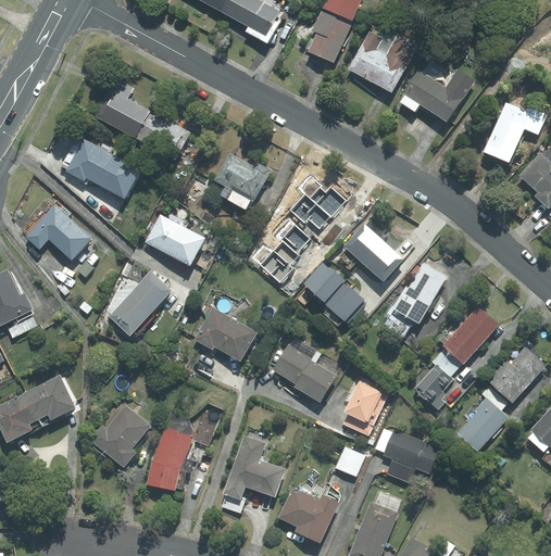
[(199,0),(222,12),(228,0),(199,0)]
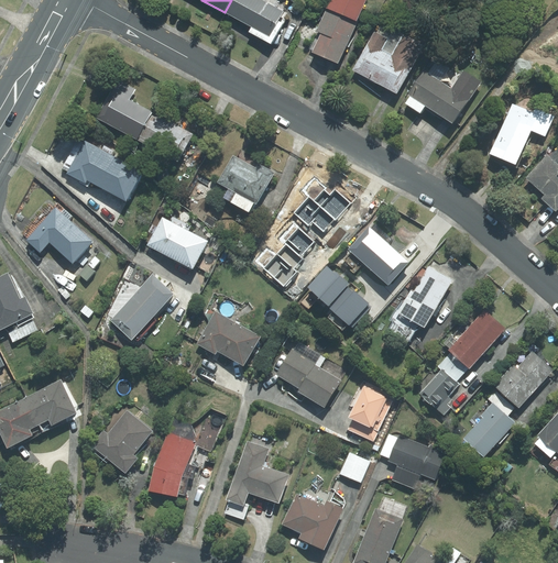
[(284,11),(261,0),(231,0),(225,12),(252,25),(249,32),(272,44),(282,23),(279,21),(284,11)]
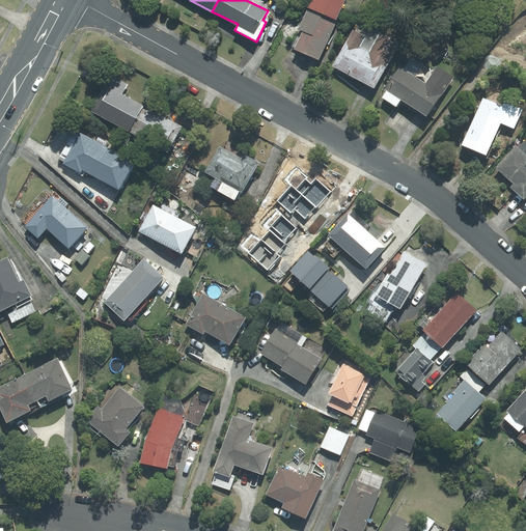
[(344,0),(309,0),(298,29),(302,31),(295,50),(321,60),(344,0)]
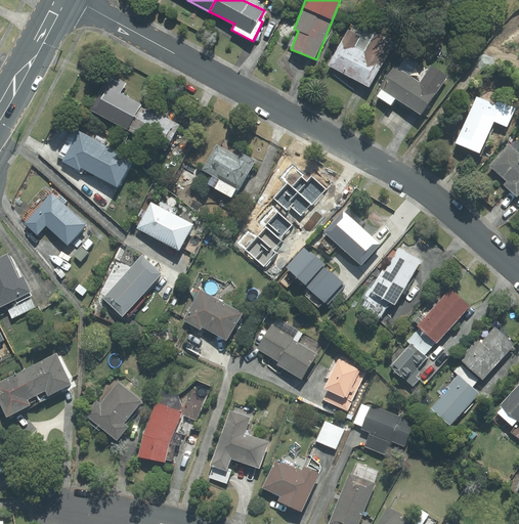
[(352,22),(348,31),(358,36),(353,46),(363,52),(374,33),(352,22)]
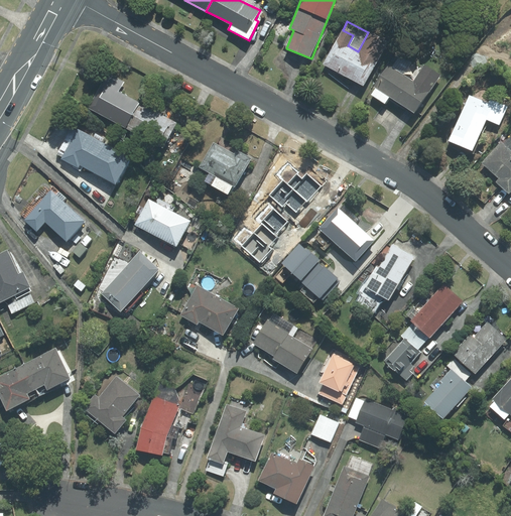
[(343,30),(340,29),(322,65),(330,69),(355,82),(365,87),(388,42),(368,32),(358,51),(348,45),(353,35),(343,30)]
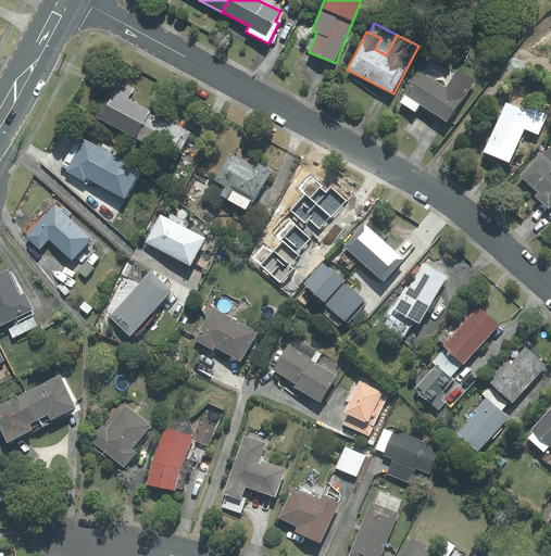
[(445,87),(416,70),(402,93),(404,95),(420,104),(438,115),(449,122),(474,80),(455,70),(445,87)]
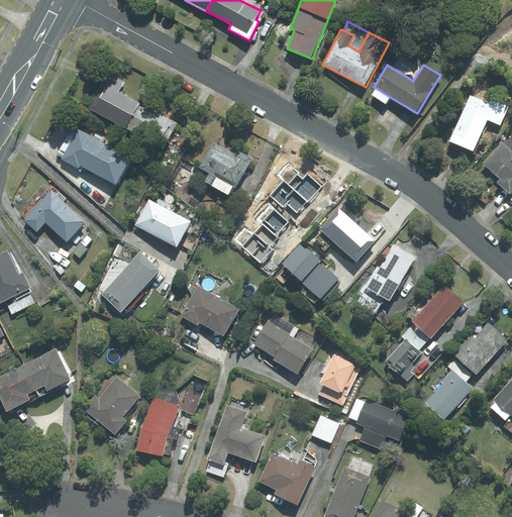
[(139,103),(101,83),(88,109),(126,128),(139,103)]
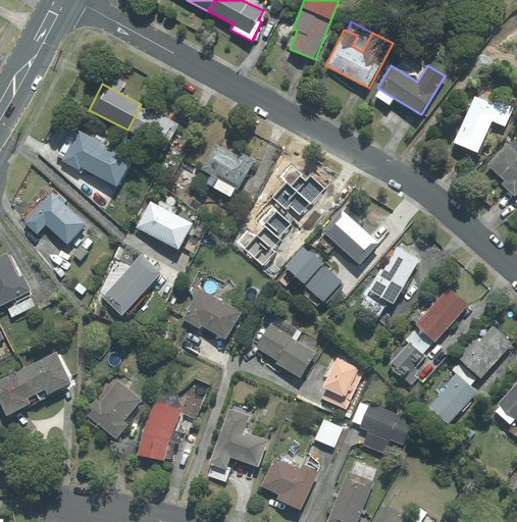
[(394,98),(379,89),(374,96),(390,105),(394,98)]
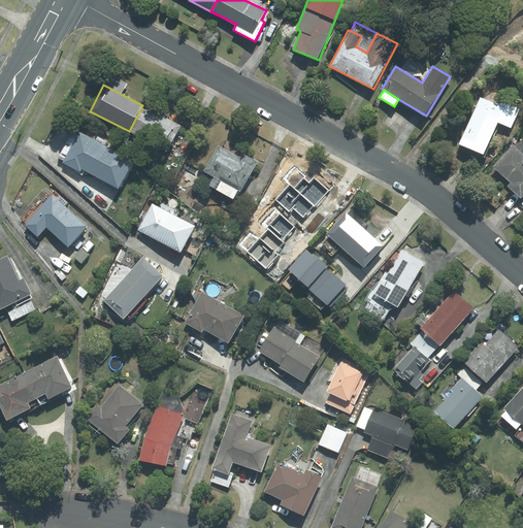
[(489,125),(503,131),(513,110),(474,94),(450,149),(469,157),(474,159),(489,125)]
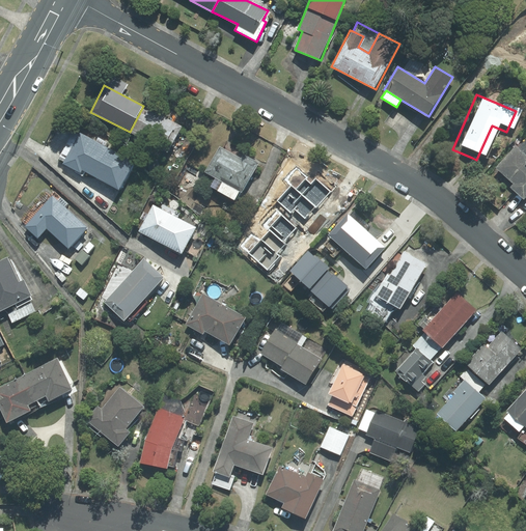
[(183,126),(143,106),(130,132),(169,152),(183,126)]
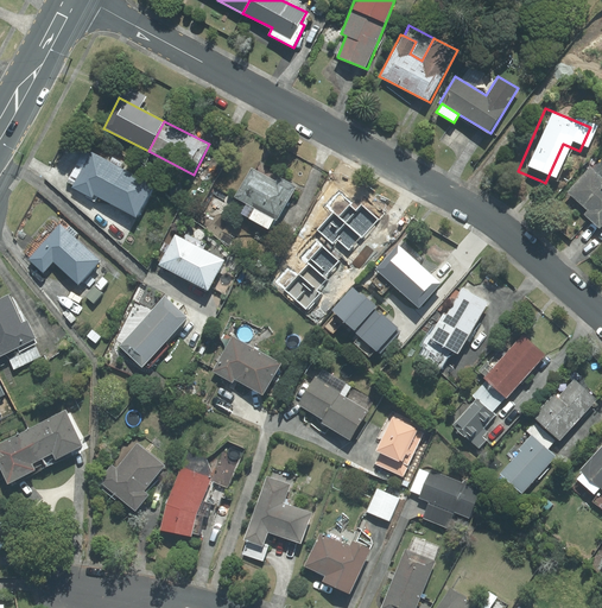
[(156,185),(90,151),(86,160),(71,188),(93,198),(95,195),(139,217),(156,185)]
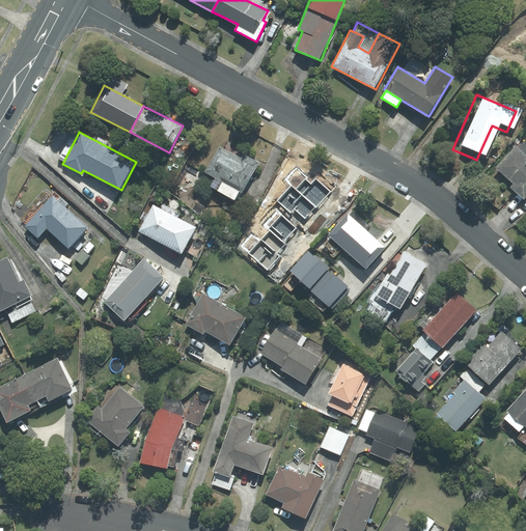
[(221,148),(218,146),(204,172),(223,182),(241,191),(243,192),(258,163),(243,154),(240,158),(221,148)]
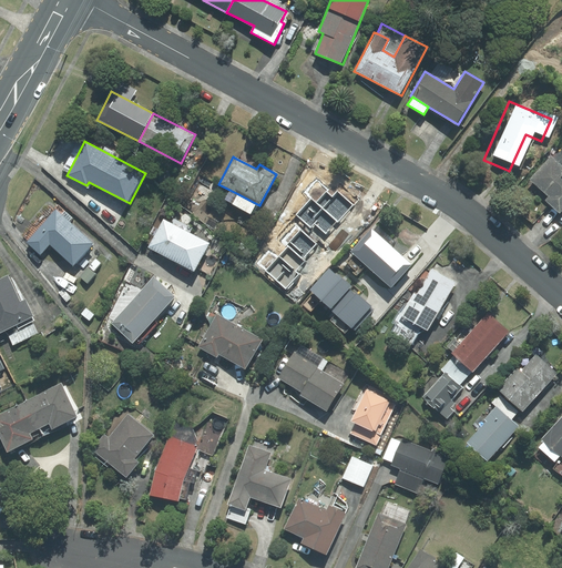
[(543,159),(521,182),(540,200),(537,204),(550,217),(561,204),(561,166),(558,171),(543,159)]
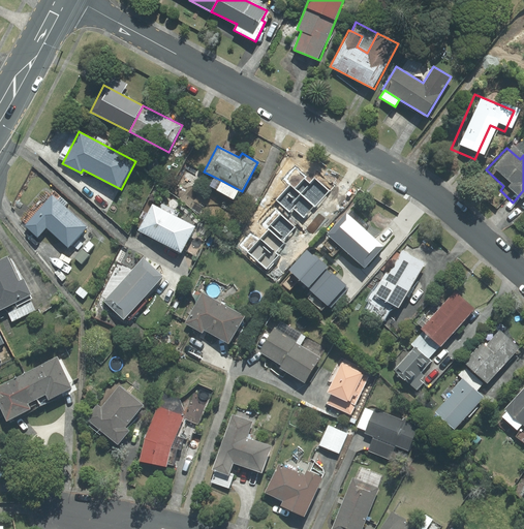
[(300,179),(290,189),(309,206),(310,207),(324,191),(309,178),(305,183),(300,179)]
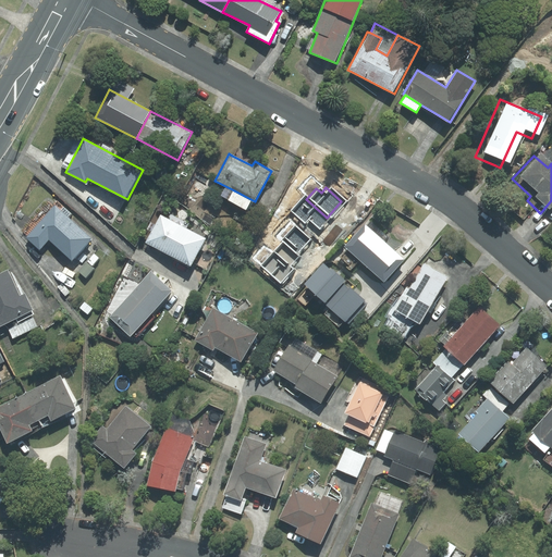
[(253,200),(234,190),(229,200),(248,210),(253,200)]
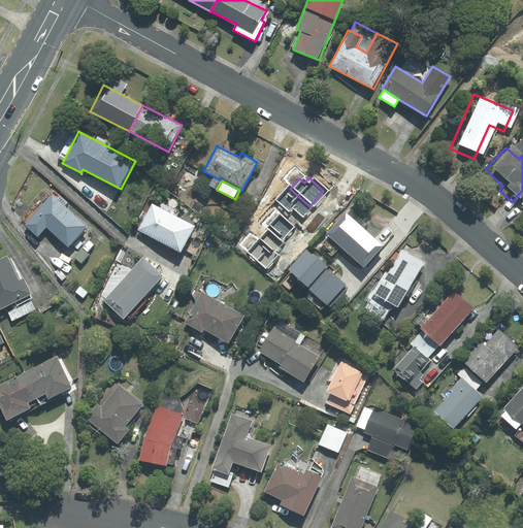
[(284,185),(270,200),(284,211),(287,207),(298,217),(308,205),(290,189),(284,185)]
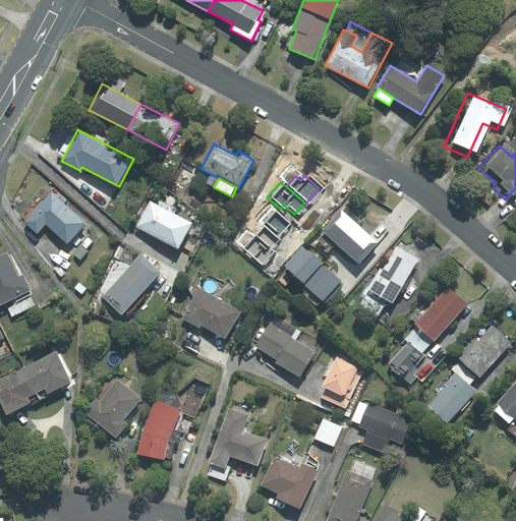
[(88,223),(50,190),(44,197),(22,222),(37,234),(46,224),(69,244),(88,223)]
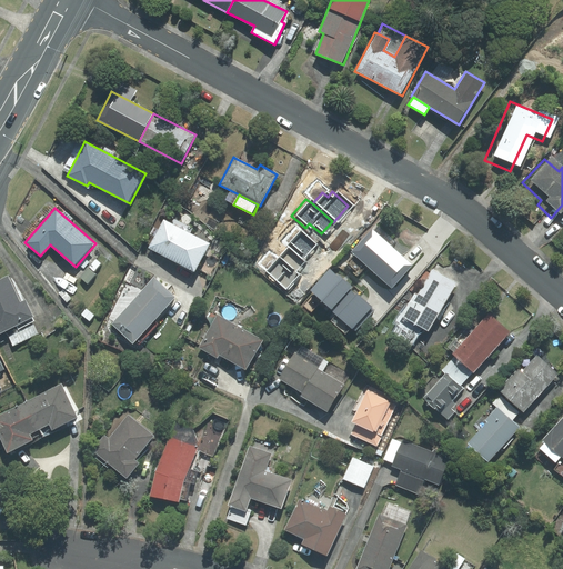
[(211,245),(161,219),(148,247),(197,271),(211,245)]
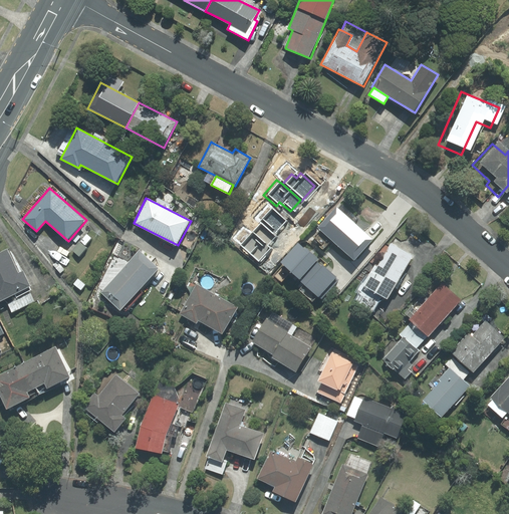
[(373,239),(335,207),(327,215),(317,227),(356,260),(373,239)]
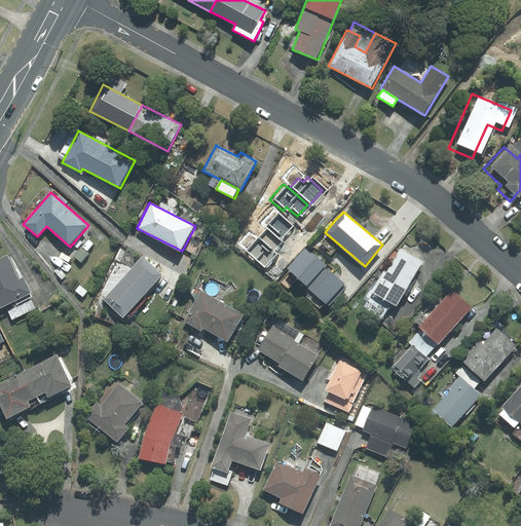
[(273,213),(261,226),(262,228),(275,239),(288,226),(273,213)]
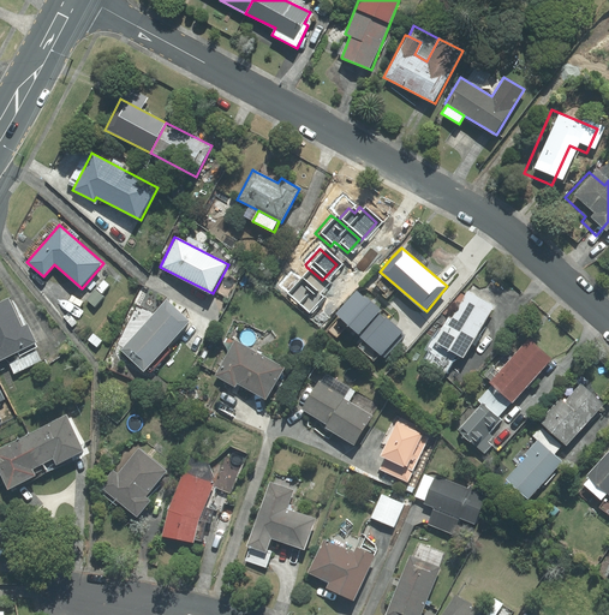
[(306,267),(282,293),(304,312),(317,297),(314,294),(324,282),(322,280),(306,267)]
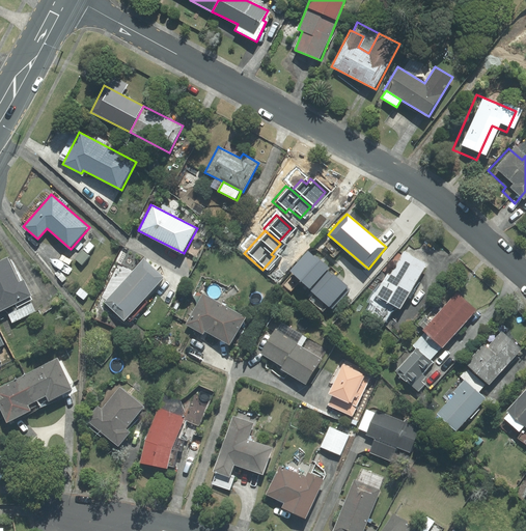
[(87,242),(82,249),(87,253),(92,246),(87,242)]
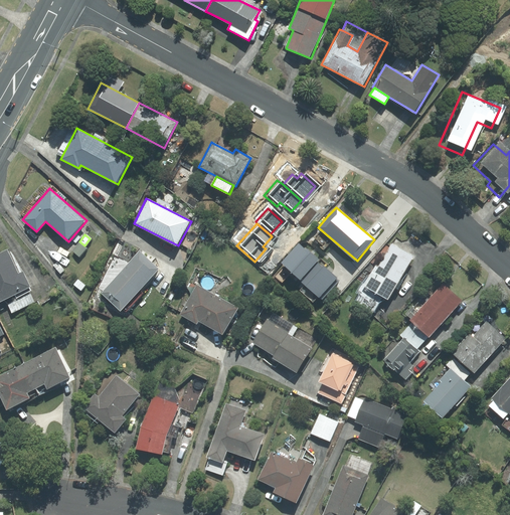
[(300,241),(283,263),(302,278),(300,280),(321,297),(338,277),(319,262),(321,260),(300,241)]
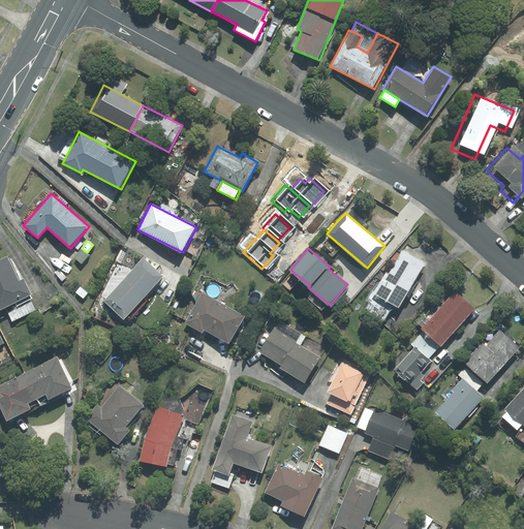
[(81,249),(72,258),(80,263),(82,262),(88,255),(81,249)]
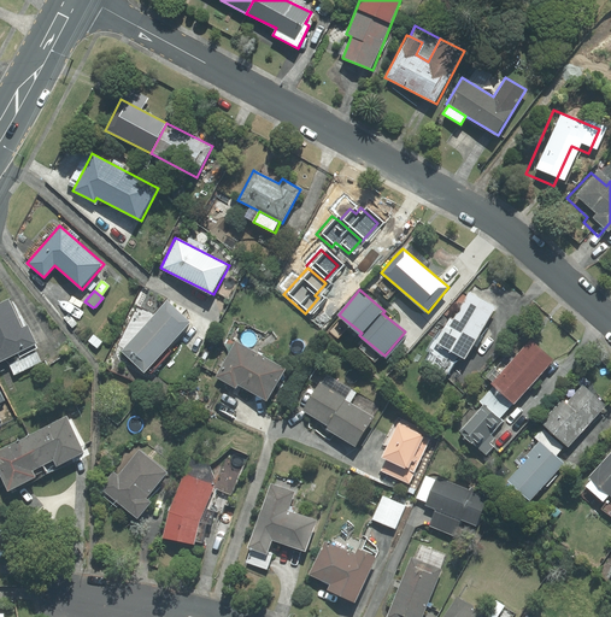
[(495,307),(468,292),(452,319),(450,317),(435,342),(462,356),(466,359),(495,307)]
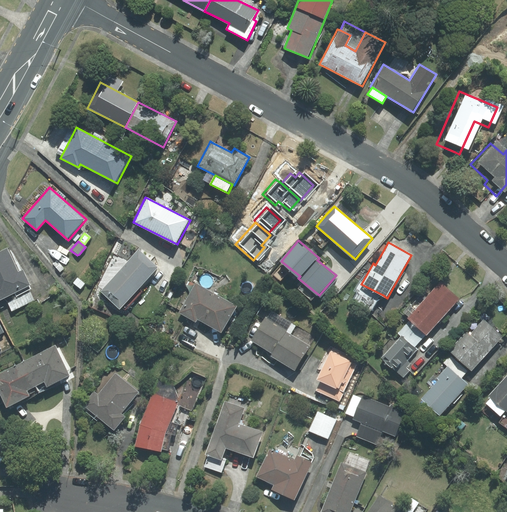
[(5,248),(0,250),(0,300),(31,285),(24,270),(19,273),(5,248)]
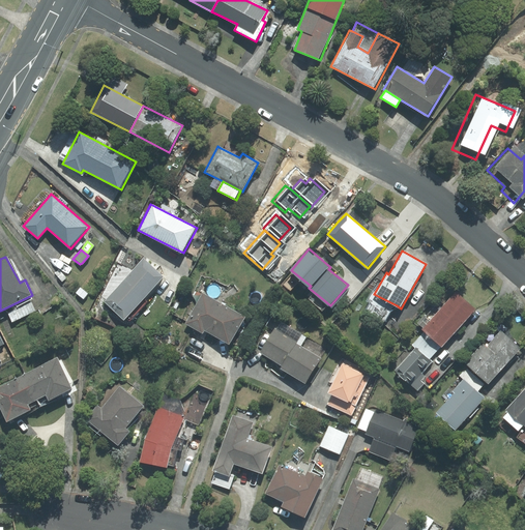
[(164,276),(142,257),(138,262),(103,301),(125,321),(164,276)]
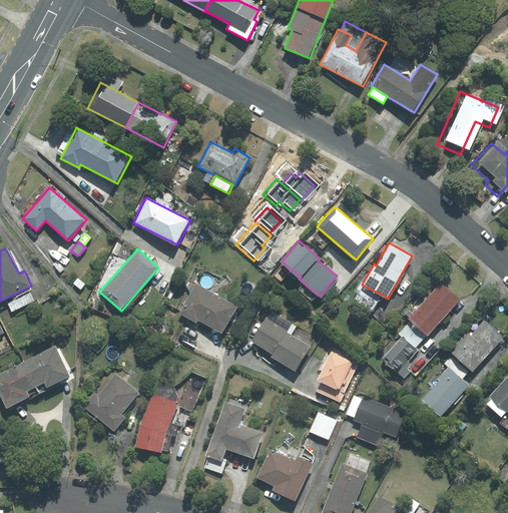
[(83,285),(74,279),(73,281),(70,284),(79,290),(83,285)]
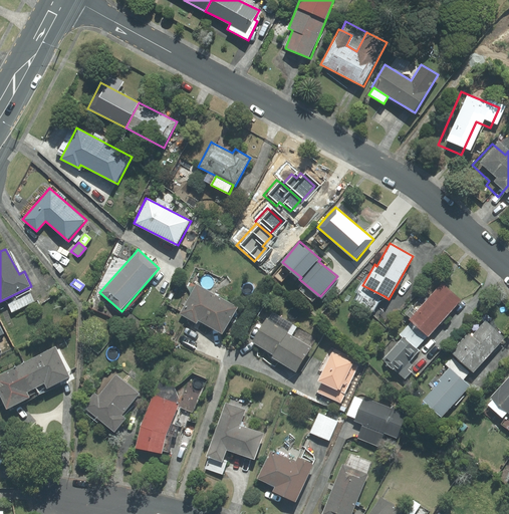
[(461,299),(441,282),(423,303),(409,319),(429,336),(461,299)]
